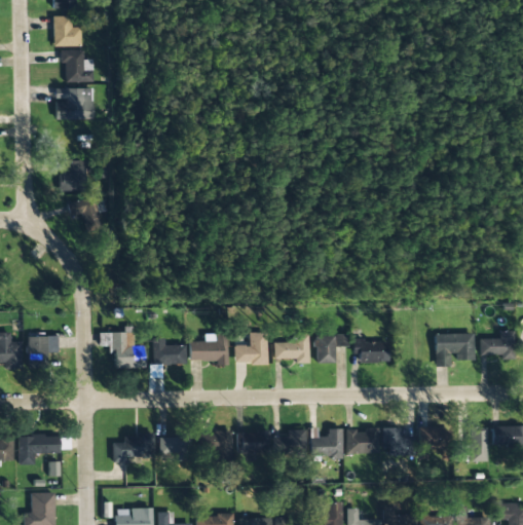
[(53,0),(54,8),(78,7),(77,0),(53,0)]
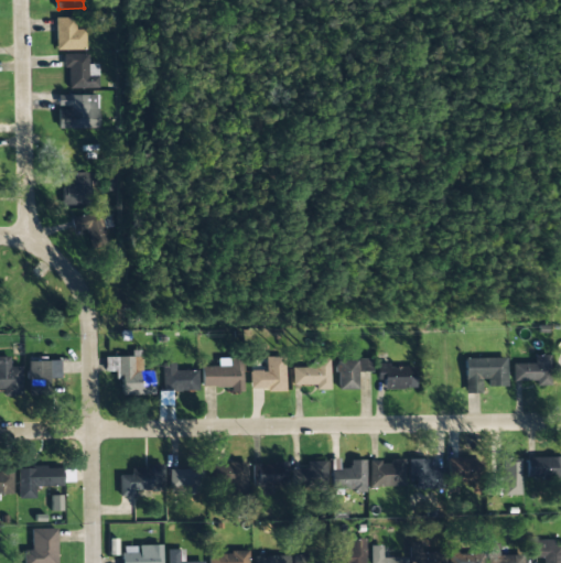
[(58,49),(89,49),(88,29),(78,29),(78,17),(58,17),(58,49)]
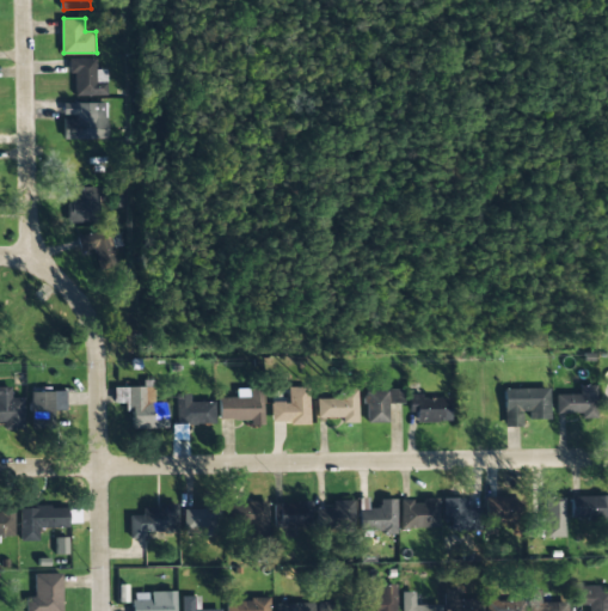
[(99,57),(72,57),(72,72),(77,72),(78,95),(110,95),(110,68),(99,69),(99,57)]
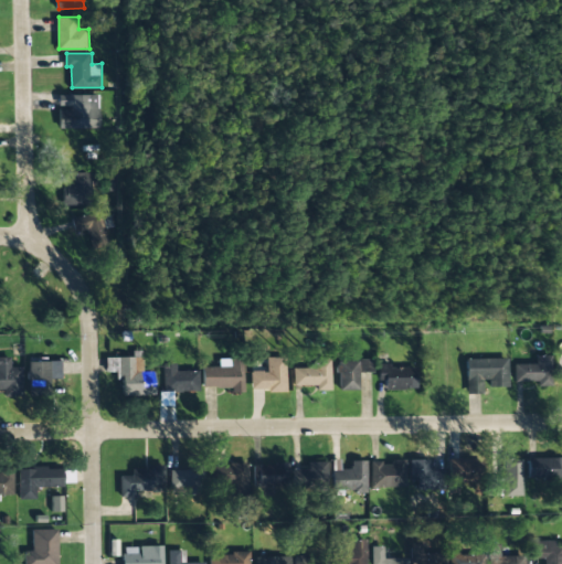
[(61,128),(102,127),(102,94),(61,95),(61,107),(60,107),(61,128)]
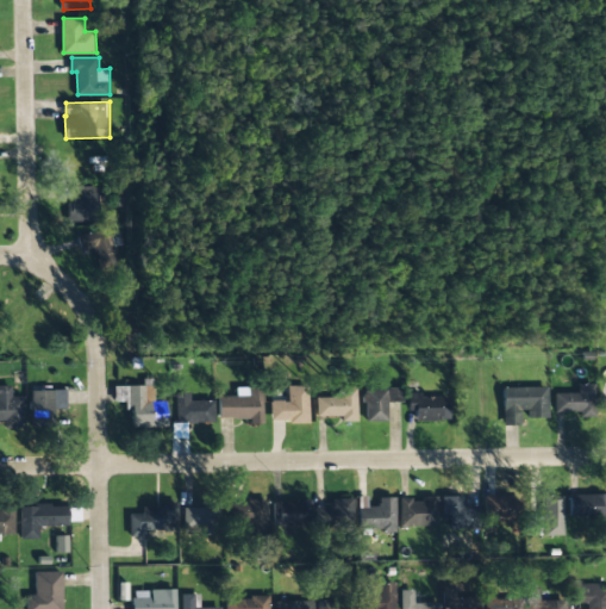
[(101,186),(72,186),(72,221),(101,221),(101,186)]
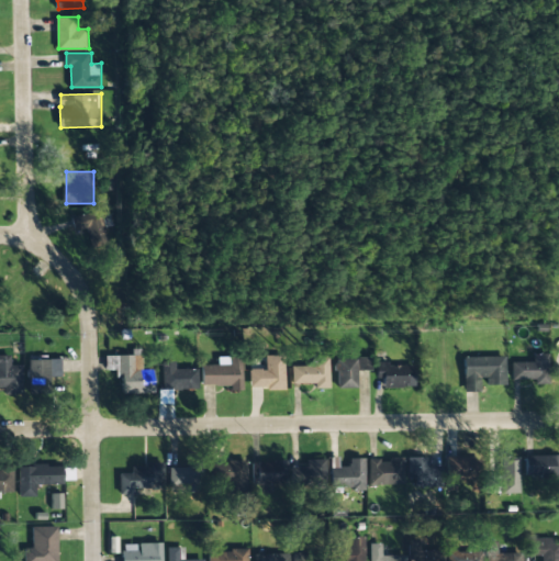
[(75,214),(77,235),(93,233),(94,245),(110,244),(109,226),(114,225),(113,214),(103,216),(103,211),(75,214)]
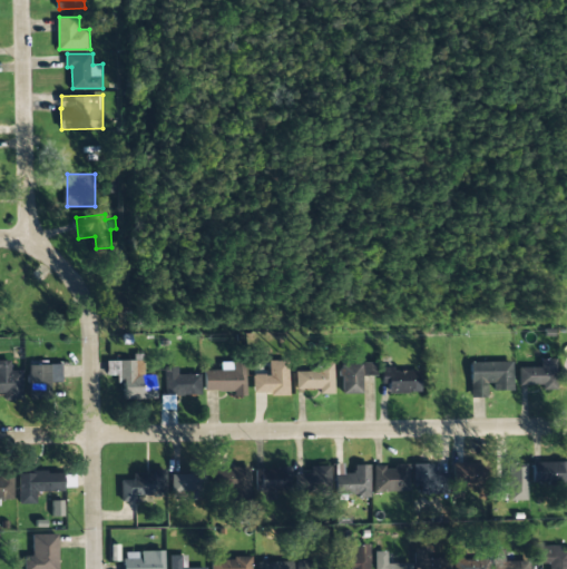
[(0,392),(6,392),(6,399),(23,398),(23,370),(12,370),(12,360),(0,359),(0,392)]
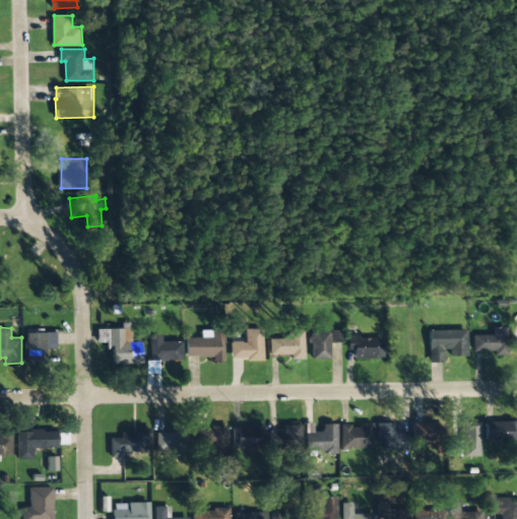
[(495,334),(474,334),(475,350),(496,350),(496,354),(509,354),(509,327),(495,327),(495,334)]
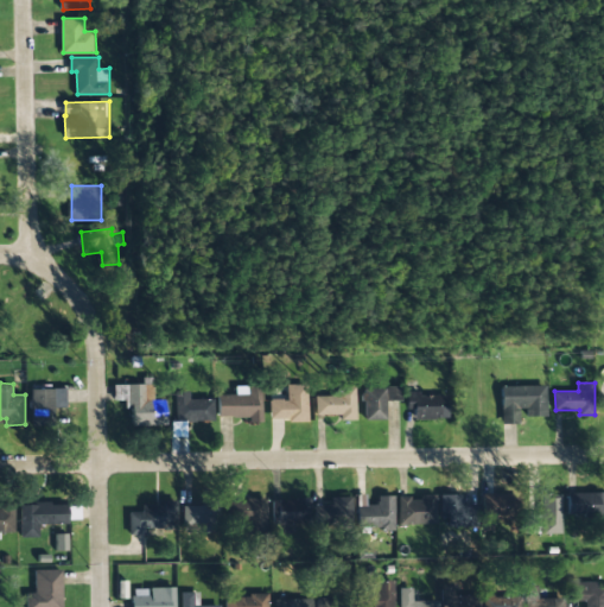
[(68,406),(68,387),(53,387),(52,384),(33,384),(33,422),(56,422),(56,408),(68,406)]
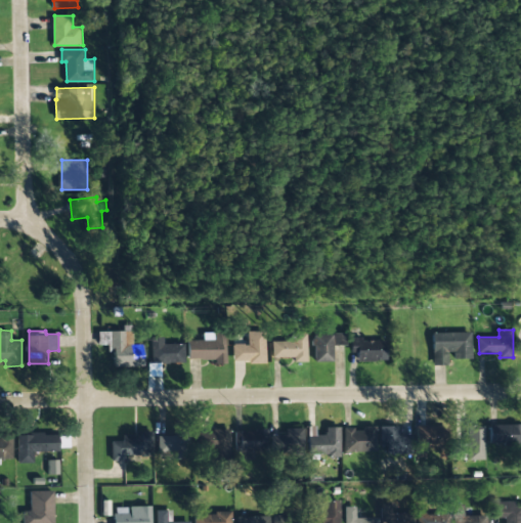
[(114,366),(144,365),(144,344),(127,345),(127,331),(99,331),(99,345),(114,344),(114,366)]
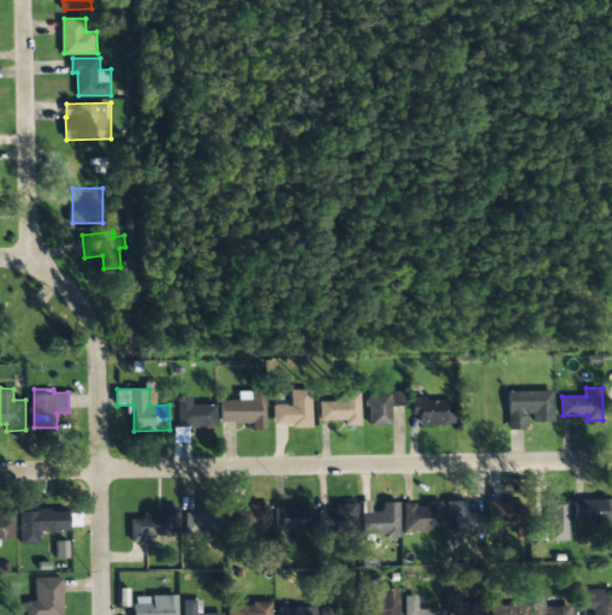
[(506,391),(507,423),(556,421),(554,389),(506,391)]
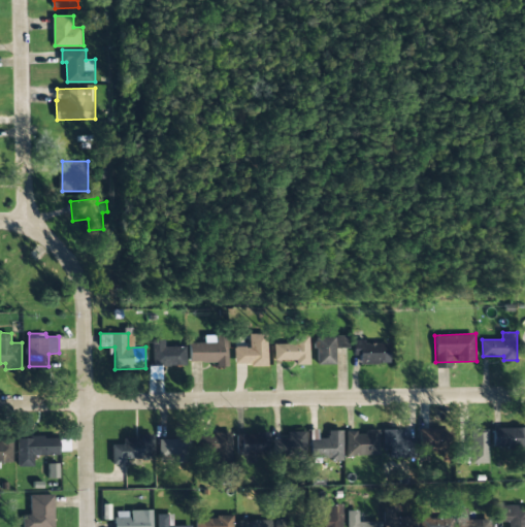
[(191,342),(191,361),(218,361),(218,366),(230,366),(229,334),(218,334),(218,341),(191,342)]
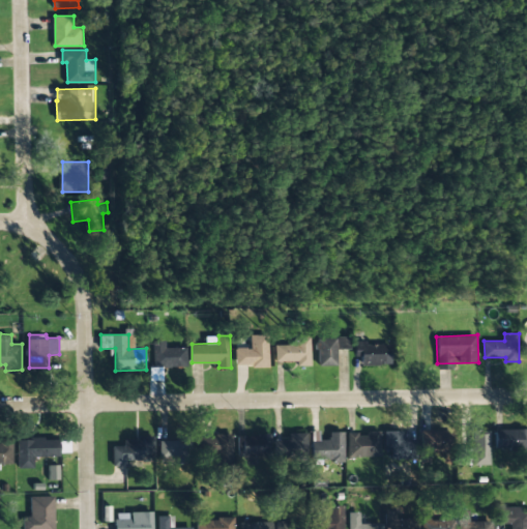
[(271,335),(253,336),(253,347),(236,348),(237,366),(272,365),(271,335)]
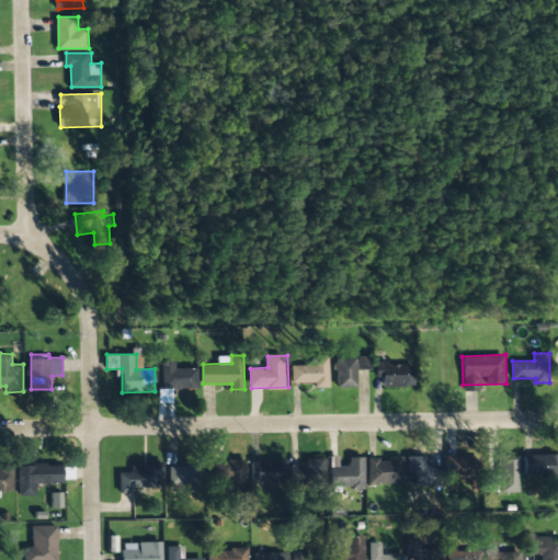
[(293,365),(293,383),(316,381),(316,387),(331,387),(330,356),(315,357),(315,364),(293,365)]
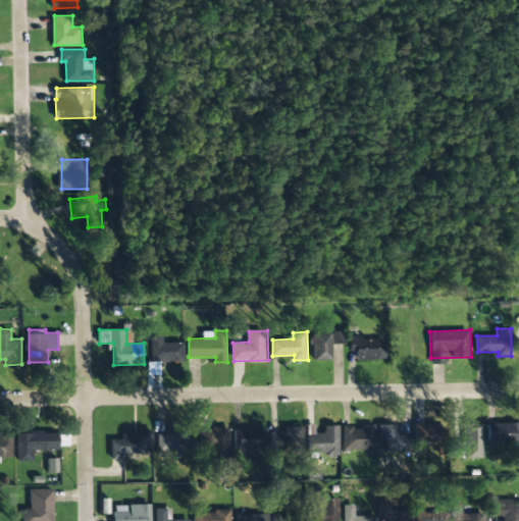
[(347,331),(314,332),(314,360),(334,359),(334,344),(347,344),(347,331)]
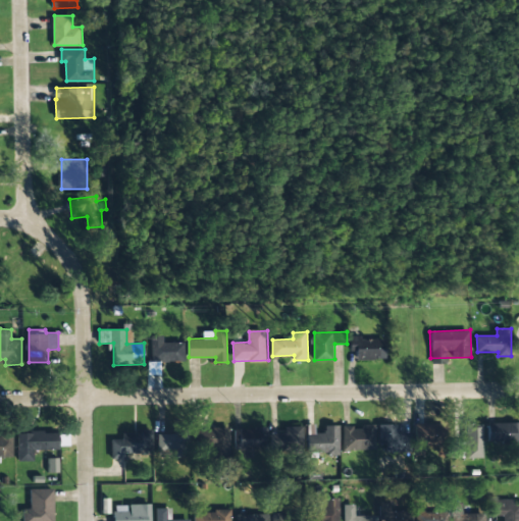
[(164,334),(152,335),(152,362),(186,361),(185,342),(164,342),(164,334)]
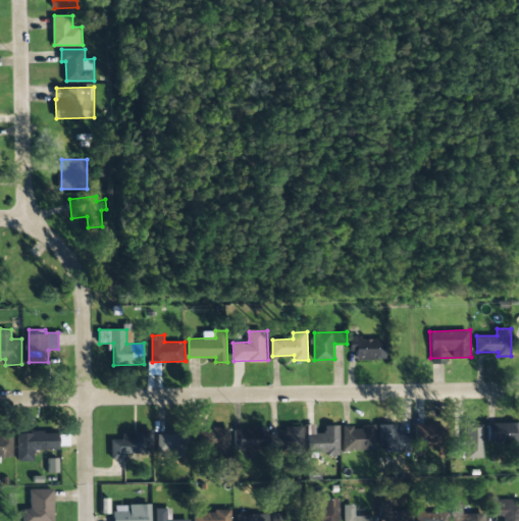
[(386,359),(385,339),(361,339),(361,334),(351,334),(351,350),(357,350),(357,359),(386,359)]
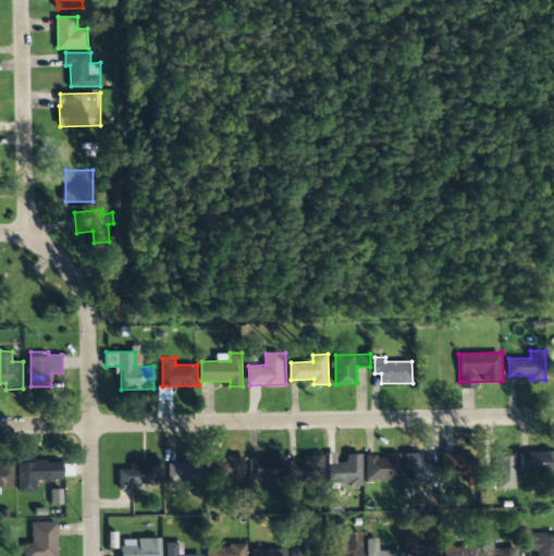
[(444,485),(454,485),(454,474),(466,474),(466,448),(443,448),(444,485)]
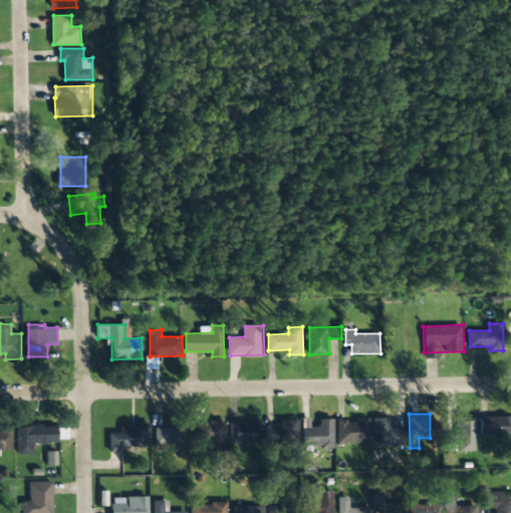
[(510,415),(482,416),(482,435),(510,434),(510,415)]
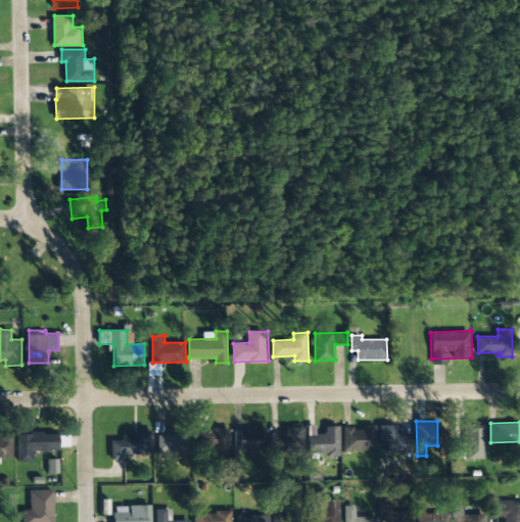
[(485,458),(484,424),(468,425),(468,459),(485,458)]
